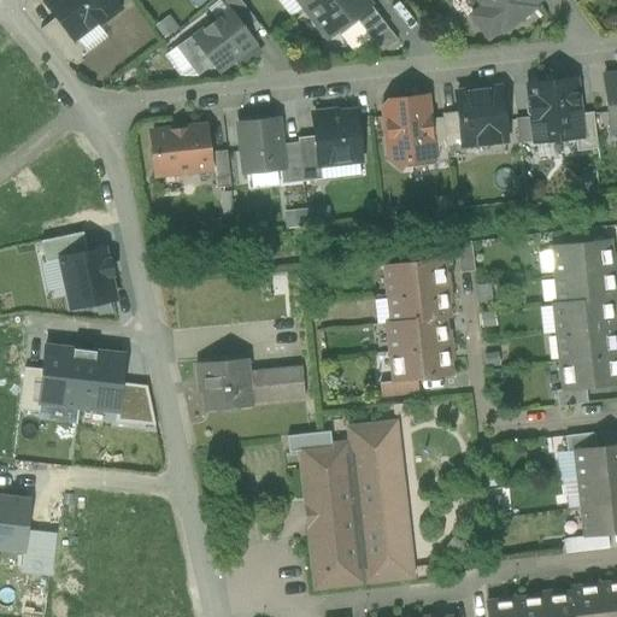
[(112,0),(48,0),(45,4),(56,17),(74,40),(75,39),(95,23),(98,27),(119,10),(112,0)]
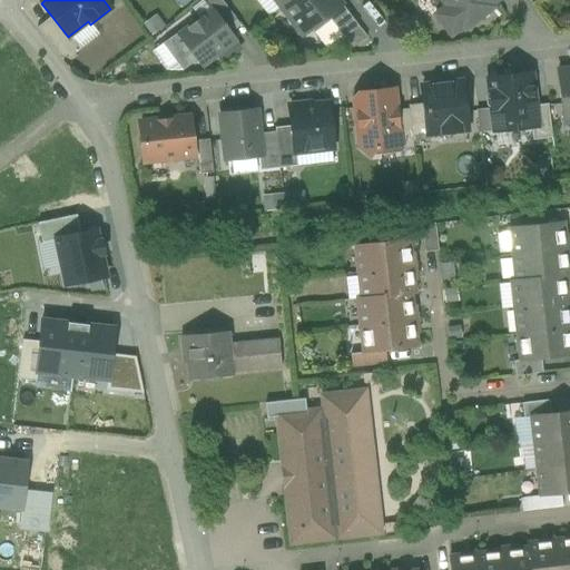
[(236,20),(220,0),(203,0),(212,10),(225,28),(236,20)]
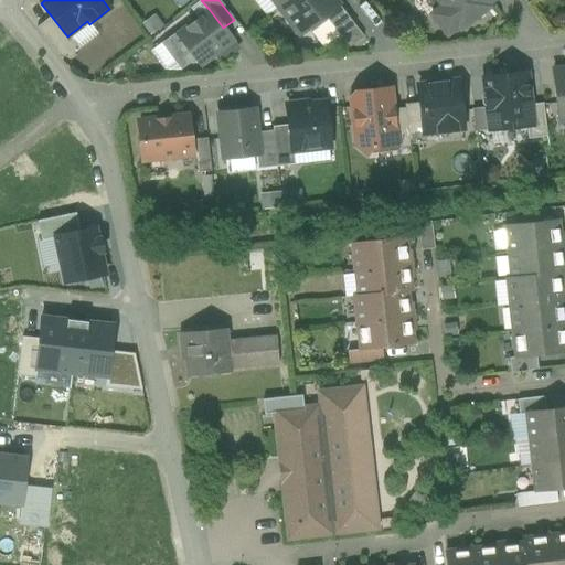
[(354,27),(333,0),(287,0),(278,8),(299,35),(308,30),(310,33),(311,32),(324,50),(354,27)]
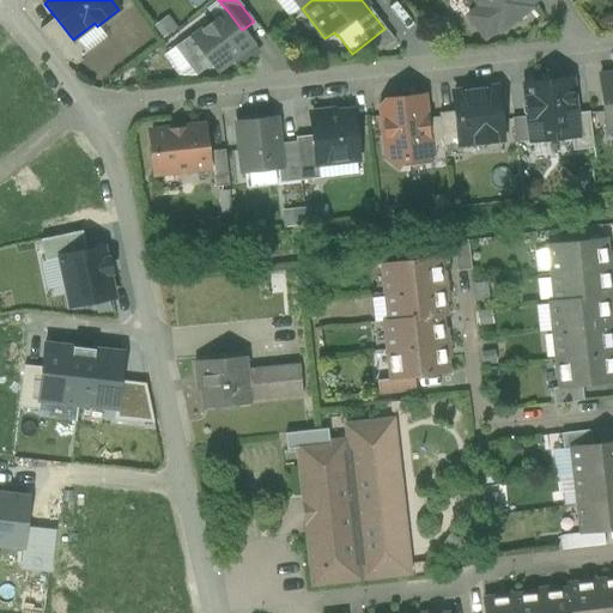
[(473,0),(479,7),(467,17),(485,40),(497,30),(498,34),(532,8),(529,5),(534,1),(533,0),(473,0)]
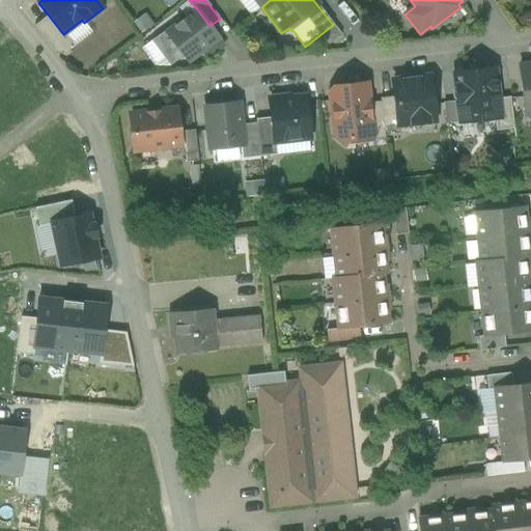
[(197,9),(166,33),(187,62),(219,37),(210,26),(197,9)]
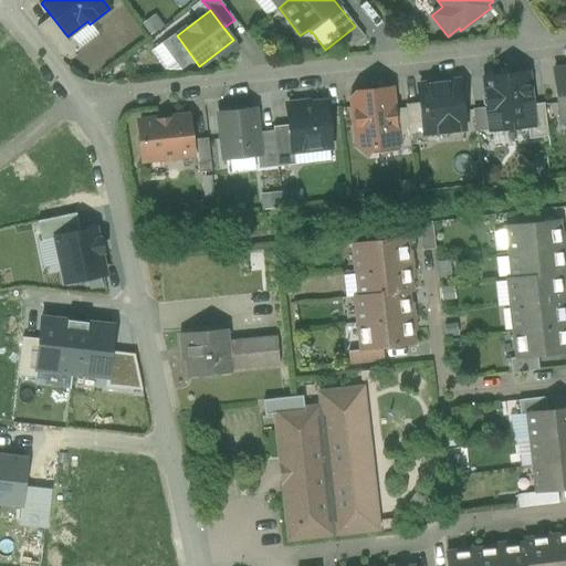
[(51,16),(35,28),(60,60),(77,46),(69,35),(67,37),(51,16)]
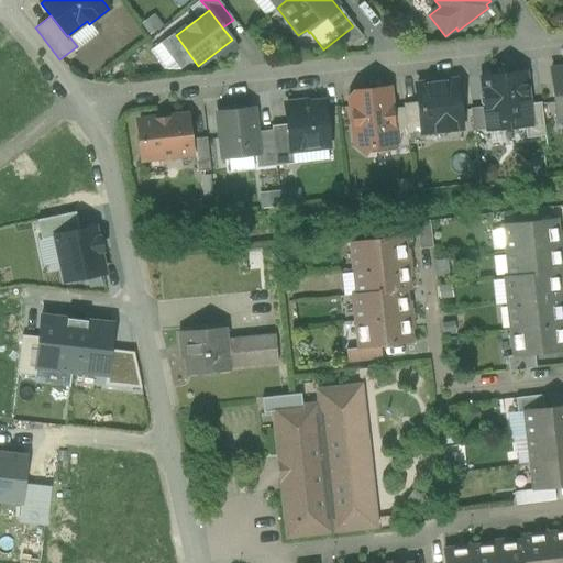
[(562,68),(550,69),(556,121),(562,119),(562,68)]
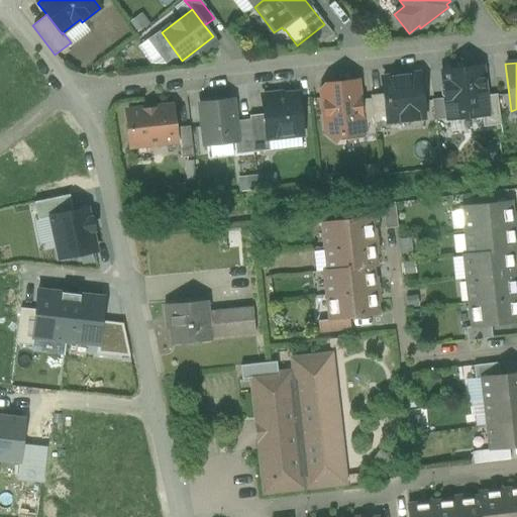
[(481,67),(442,72),(445,99),(447,119),(447,120),(482,116),(487,115),(485,96),(481,67)]
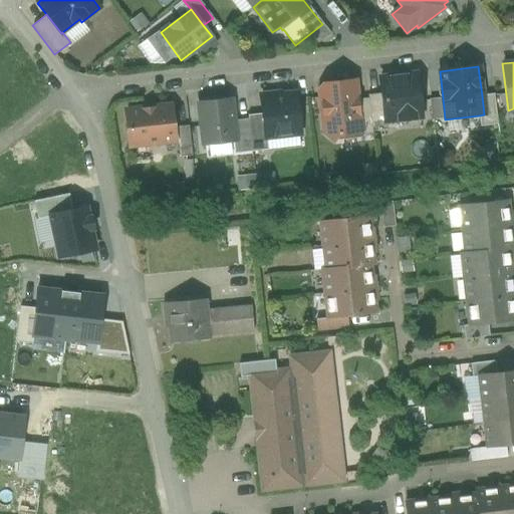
[(416,74),(379,78),(381,93),(384,121),(386,121),(398,120),(404,125),(409,119),(421,117),(419,105),(423,101),(419,97),(416,74)]
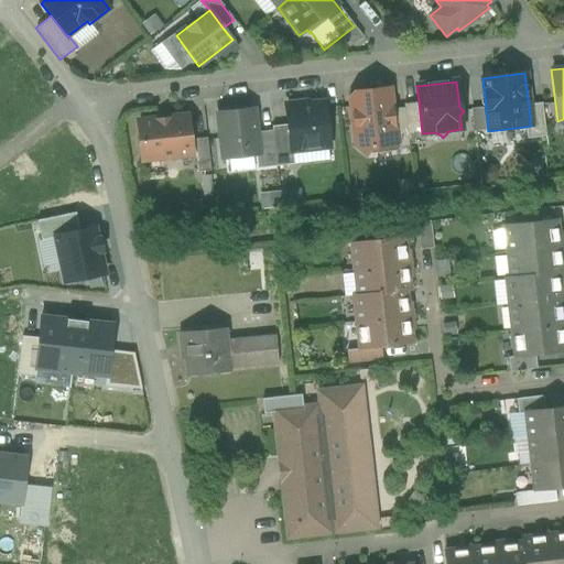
[(389,89),(349,94),(355,145),(366,154),(371,149),(394,145),(396,145),(391,110),(389,89)]
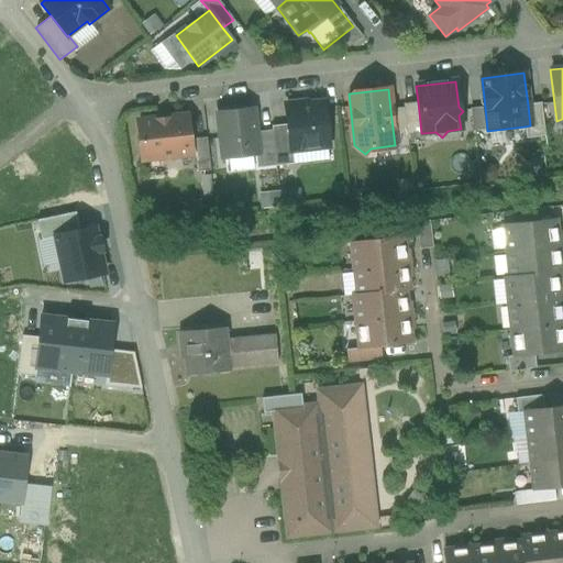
[(323,101),(307,103),(307,105),(285,108),(287,125),(290,151),(291,151),(328,146),(323,101)]
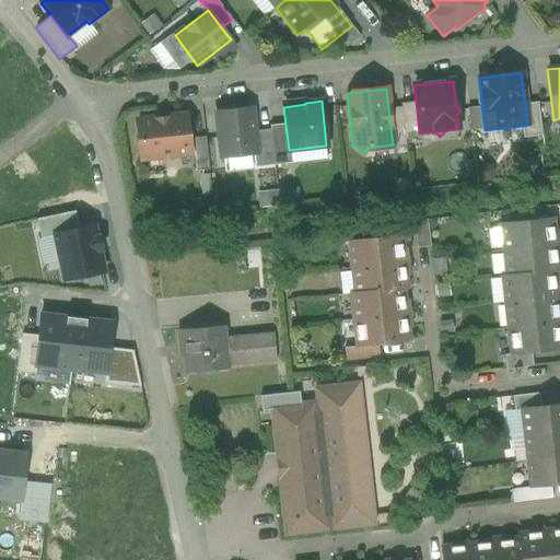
[(416,102),(400,104),(400,107),(401,107),(406,143),(421,141),(420,132),(419,132),(416,102)]
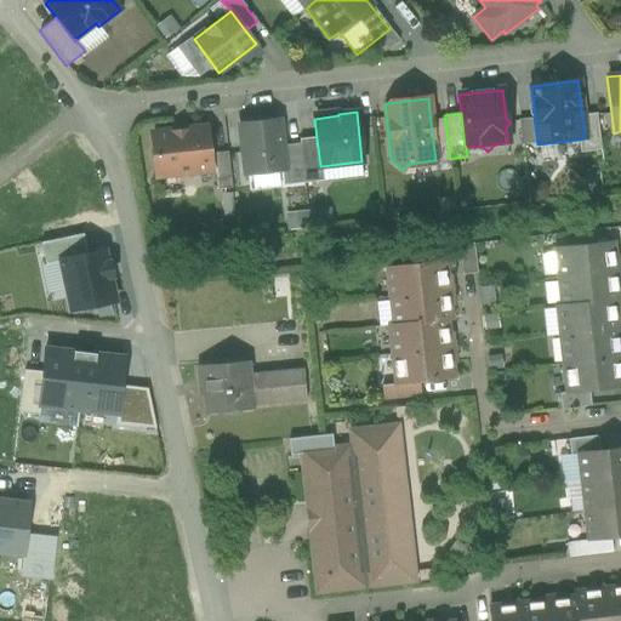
[(597,114),(582,115),(585,138),(579,140),(580,154),(600,151),(597,114)]
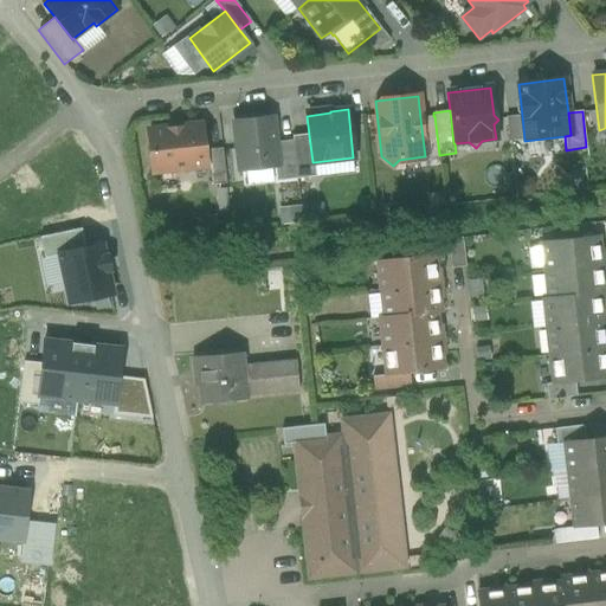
[(433,116),(420,118),(425,156),(424,156),(429,160),(439,159),(439,155),(434,116),(433,116)]
